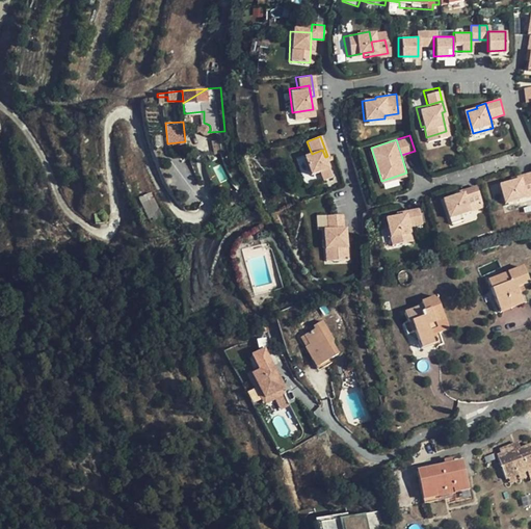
[(325,157),(322,150),(312,154),(306,157),(312,174),(320,170),(328,166),(325,157)]
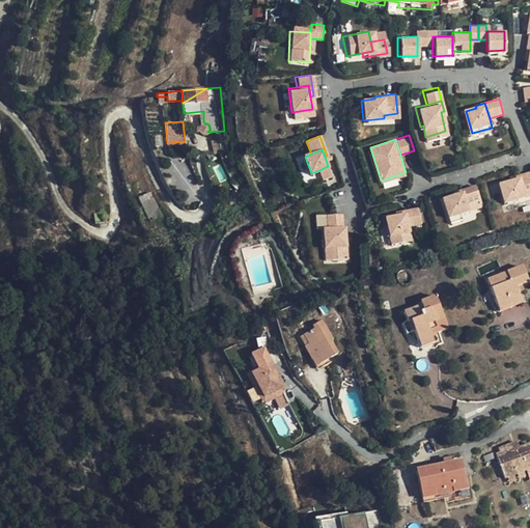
[(328,166),(319,170),(324,179),(332,176),(328,166)]
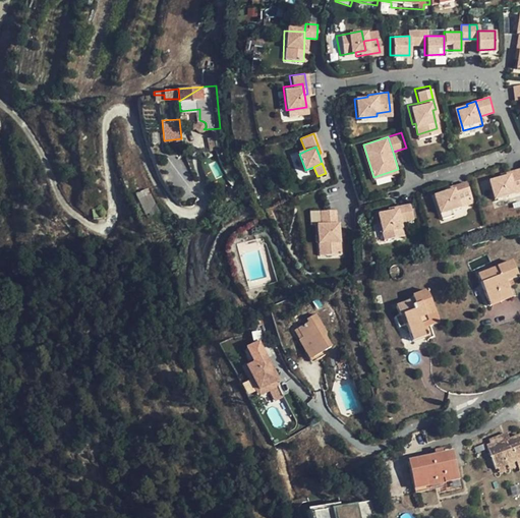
[(519,188),(519,184),(515,168),(501,172),(502,175),(489,178),(496,198),(516,192),(515,190),(519,188)]
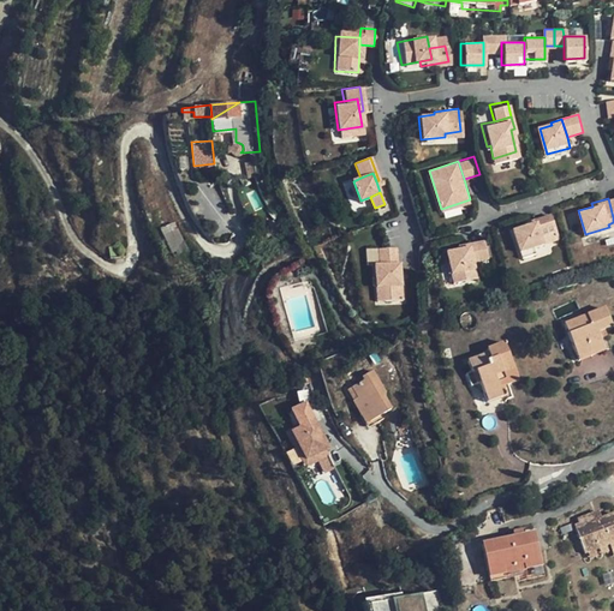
[(550,211),(536,216),(542,233),(556,228),(550,211)]
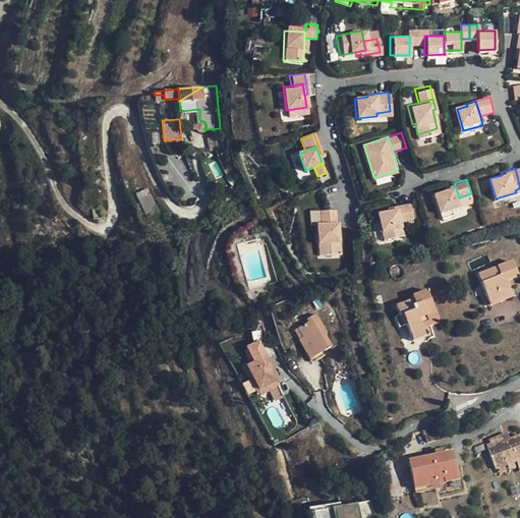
[(459,197),(454,183),(445,186),(446,189),(434,193),(443,218),(454,214),(452,208),(461,205),(459,197)]
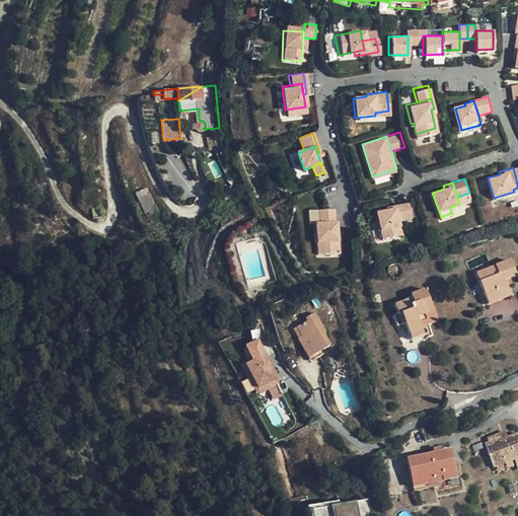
[(158,209),(147,187),(136,192),(146,215),(158,209)]
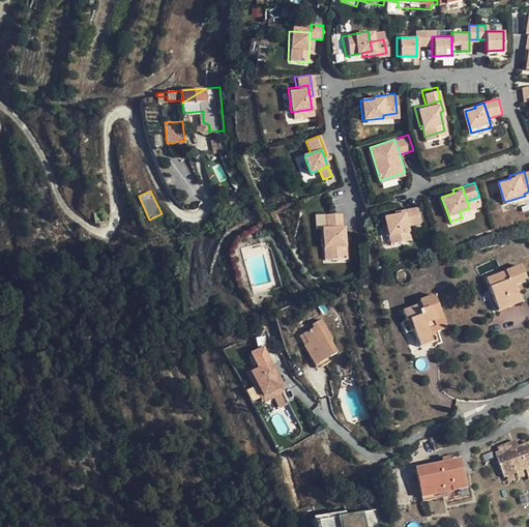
[(397,208),(398,211),(406,208),(409,218),(421,214),(416,202),(397,208)]
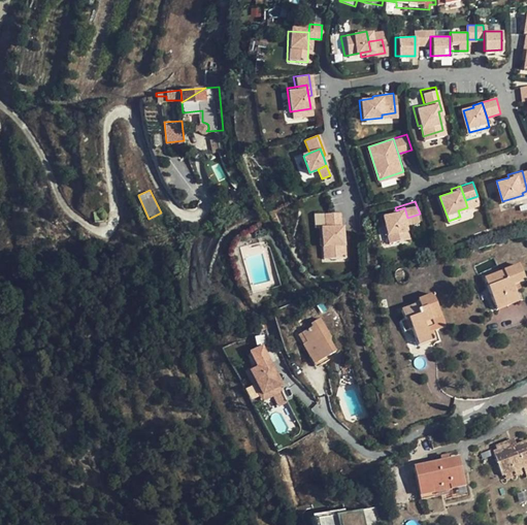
[(396,210),(384,215),(393,239),(413,233),(407,218),(404,207),(396,210)]
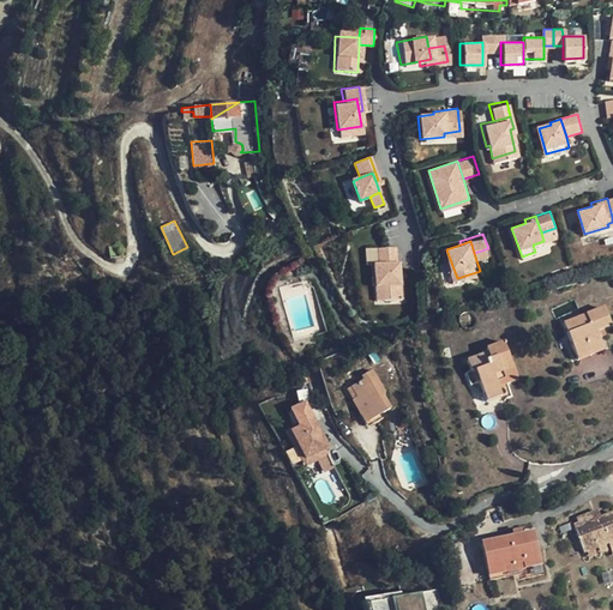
[(384,248),(385,266),(400,265),(398,247),(384,248)]
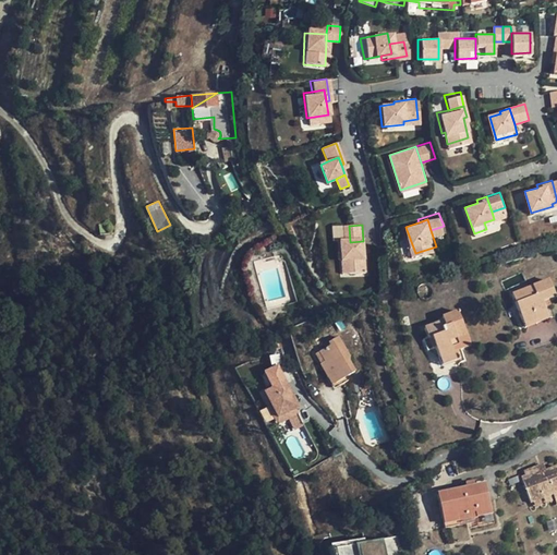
[(342,242),(343,266),(347,266),(368,264),(366,241),(363,241),(350,242),(342,242)]
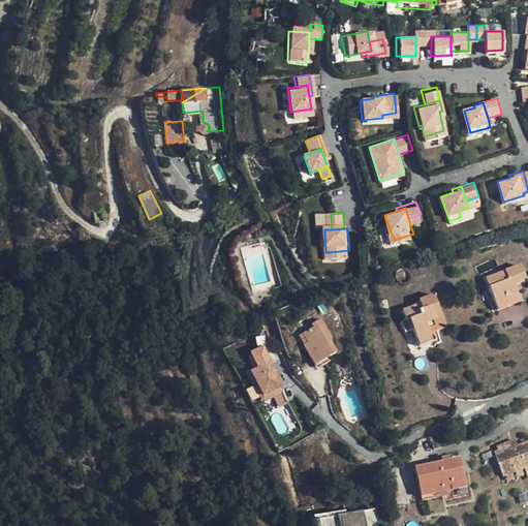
[(329,252),(329,263),(349,260),(349,250),(329,252)]
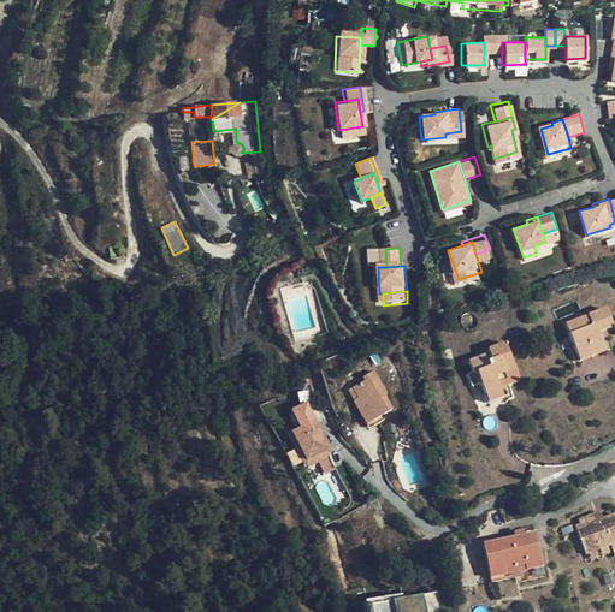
[(601,330),(607,327),(614,325),(607,307),(567,322),(579,354),(593,349),(591,343),(604,338),(603,334),(601,330)]
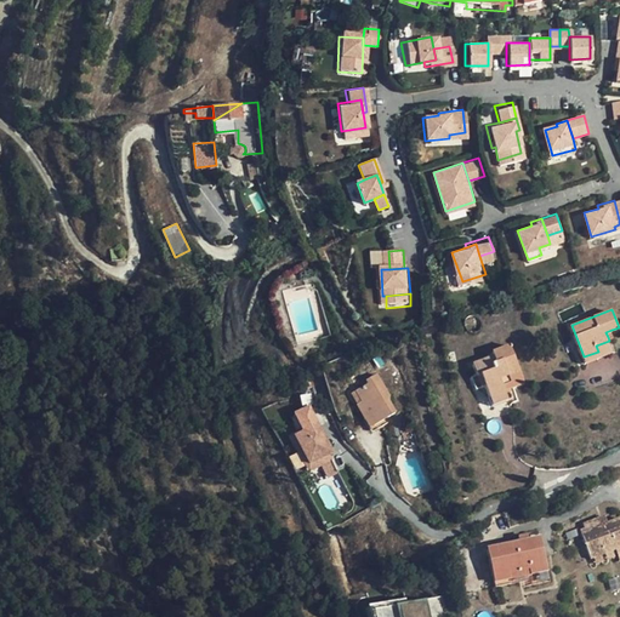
[(598,352),(584,356),(585,361),(613,352),(609,341),(596,346),(598,352)]
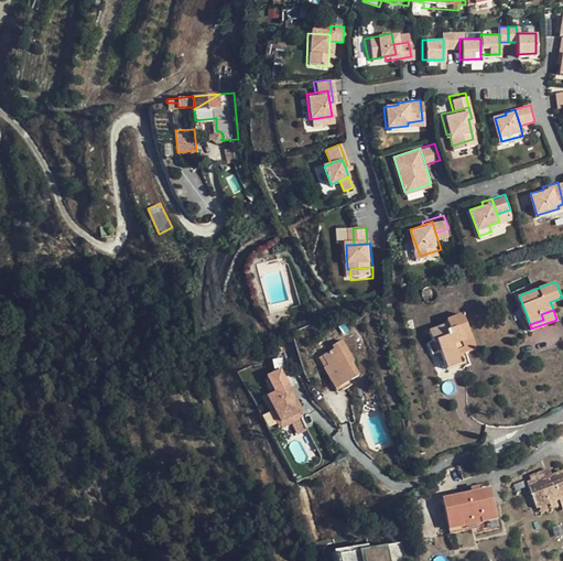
[(442,352),(445,360),(461,355),(458,348),(466,345),(468,351),(478,347),(464,313),(451,320),(452,323),(433,331),(436,341),(429,344),(434,355),(442,352)]
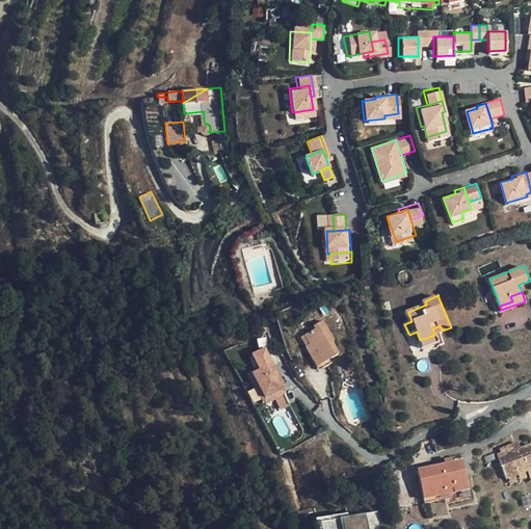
[(307,348),(314,360),(319,356),(324,364),(332,360),(342,352),(336,342),(337,337),(326,320),(317,326),(319,328),(309,336),(314,343),(307,348)]
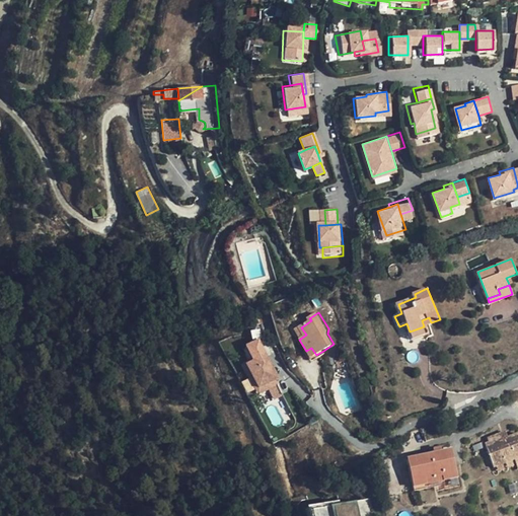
[(422,320),(424,326),(431,322),(429,317),(422,320)]
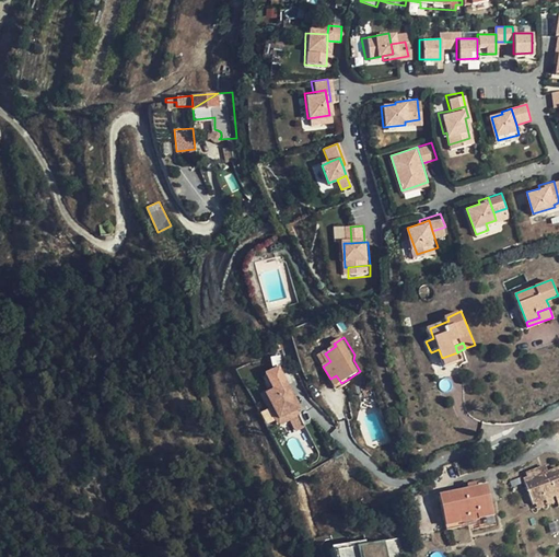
[(457,352),(442,358),(445,366),(461,359),(457,352)]
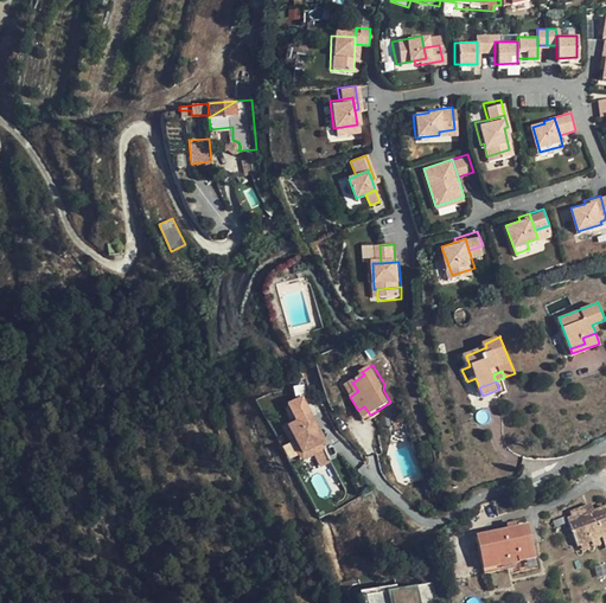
[(364,406),(358,410),(367,423),(381,414),(378,410),(370,415),(364,406)]
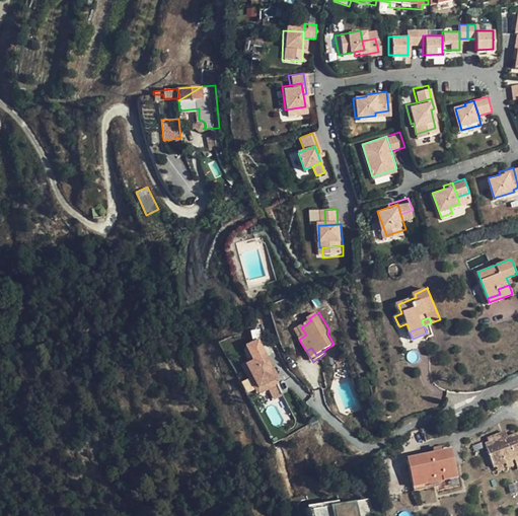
[(269,352),(256,359),(257,362),(249,366),(255,377),(259,376),(264,385),(269,382),(271,386),(280,381),(279,377),(282,375),(269,352)]
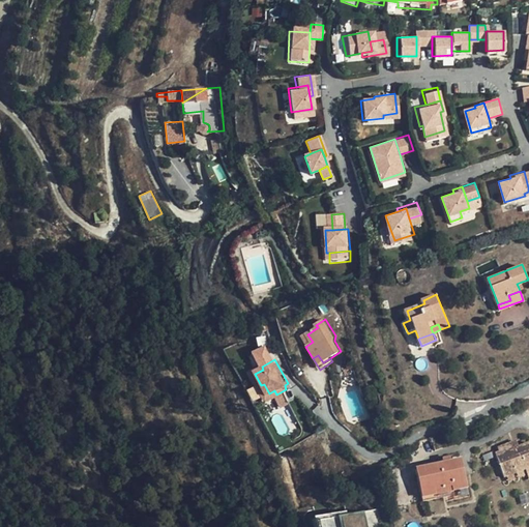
[(262,367),(260,364),(248,371),(265,401),(276,394),(274,390),(269,393),(264,384),(261,385),(255,374),(263,370),(262,367)]
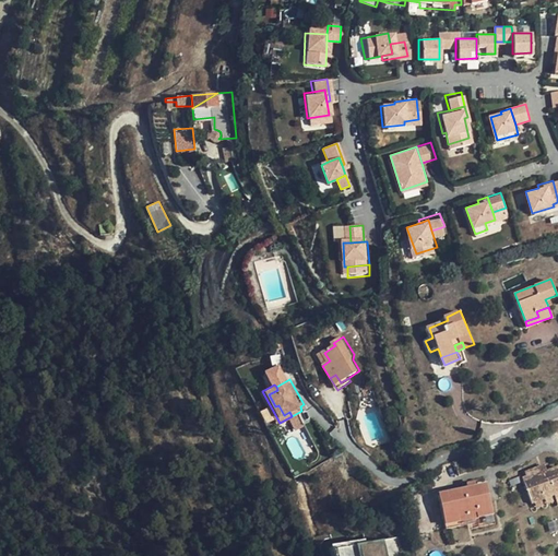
[(557,464),(547,469),(541,471),(538,464),(526,470),(527,474),(522,476),(532,500),(557,489),(557,464)]
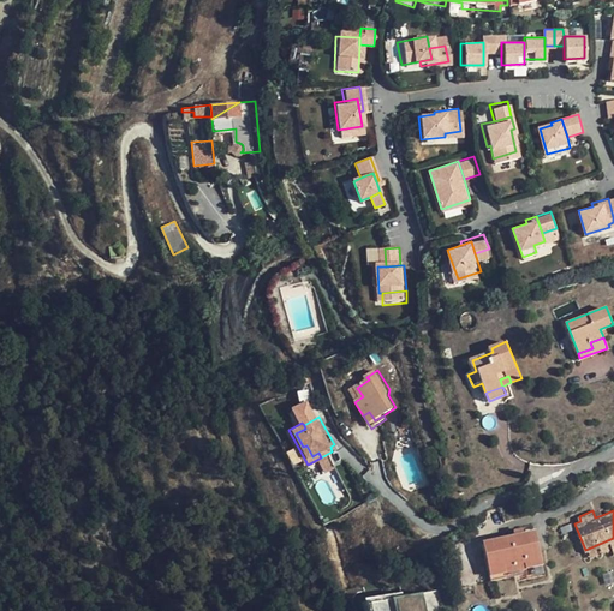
[(535,527),(482,540),(489,571),(504,568),(502,564),(523,559),(524,563),(542,558),(535,527)]
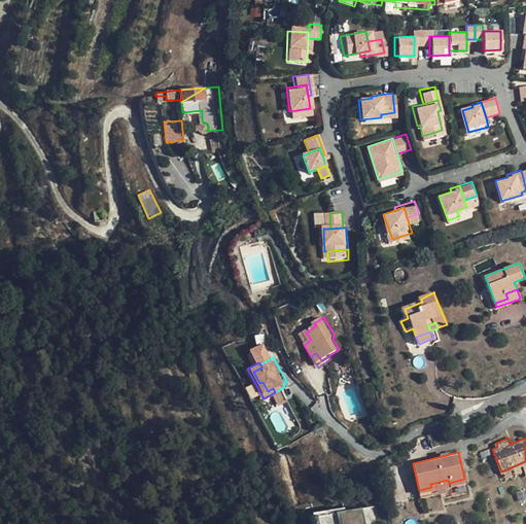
[(525,474),(525,461),(501,472),(503,478),(523,469),(525,475),(525,474)]
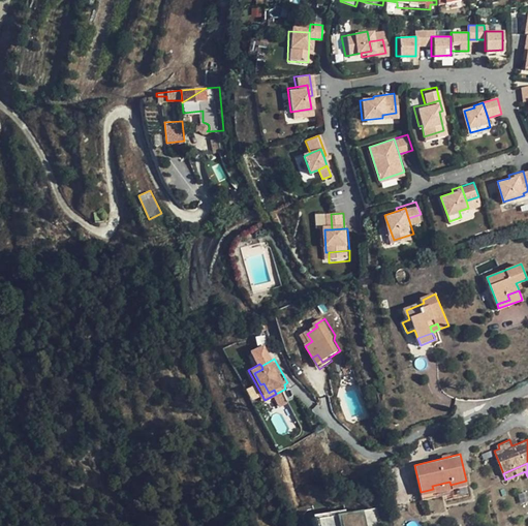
[(433,489),(421,492),(422,494),(451,487),(452,494),(468,490),(466,481),(451,485),(449,482),(432,486),(433,489)]
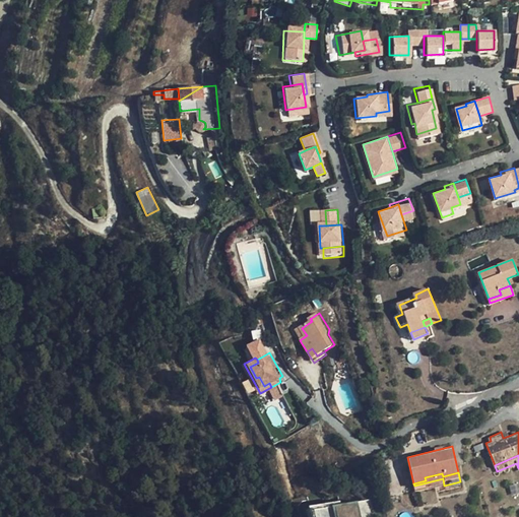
[(333,516),(360,516),(357,500),(331,506),(333,516)]
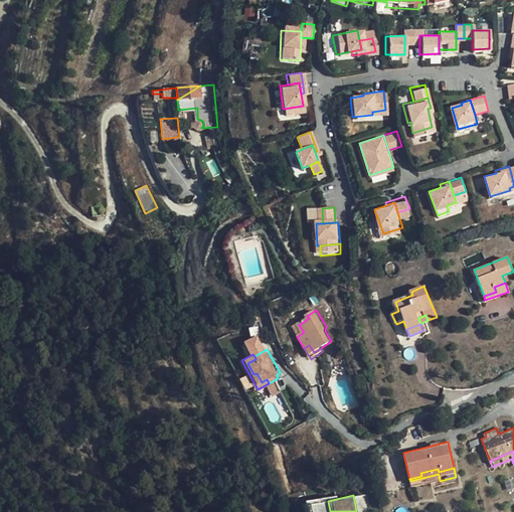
All buildings are outlined.
